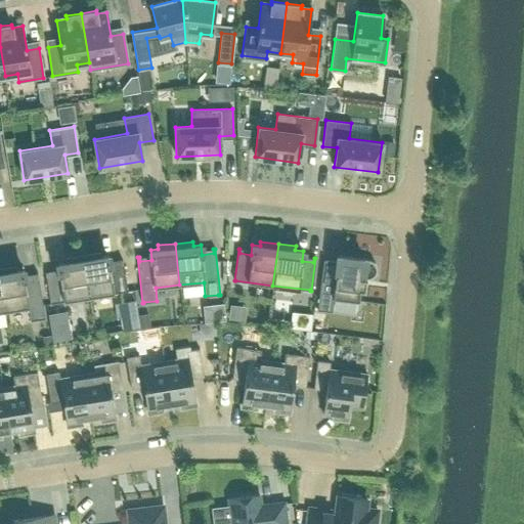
[(99,253),(82,256),(89,297),(126,291),(127,291),(122,259),(121,259),(121,263),(110,265),(107,256),(100,257),(99,253)]
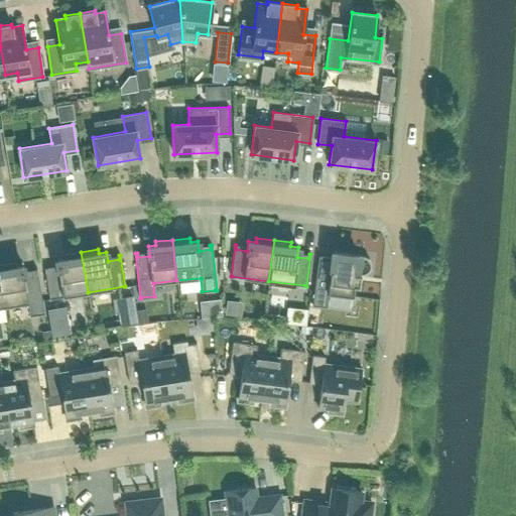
[(359,285),(360,274),(362,274),(363,274),(365,273),(366,272),(368,271),(369,270),(370,269),(370,267),(371,266),(371,264),(370,262),(370,261),(369,259),(368,258),(367,257),(365,256),(364,255),(362,255),(333,251),(332,257),(318,255),(312,305),(313,305),(327,306),(329,293),(353,296),(355,284),(359,285)]
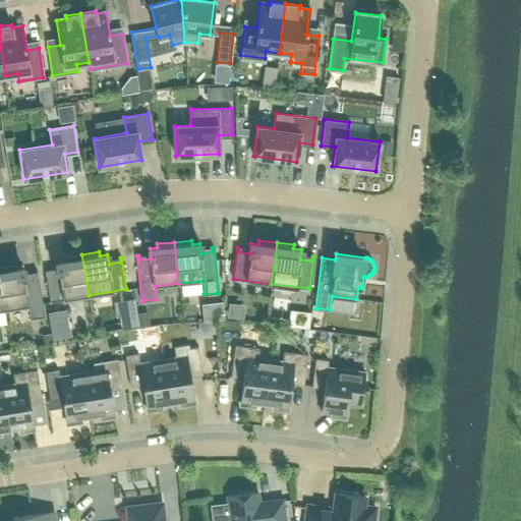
[(89,295),(81,254),(64,256),(64,261),(57,263),(58,272),(47,274),(46,270),(45,270),(50,301),(52,301),(89,295)]
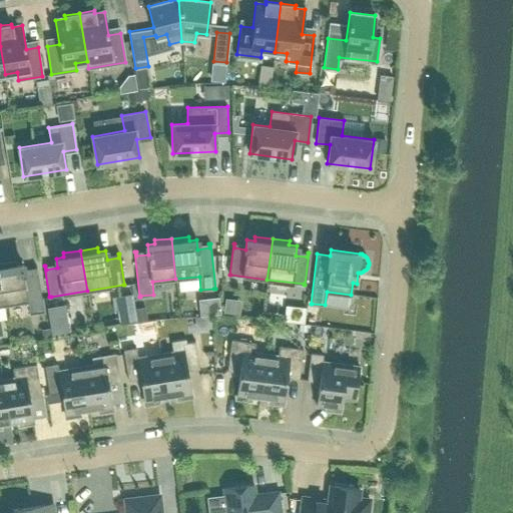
[(14,261),(0,263),(0,281),(4,305),(27,301),(29,314),(42,312),(44,312),(36,267),(35,268),(35,272),(24,274),(22,264),(15,265),(14,261)]
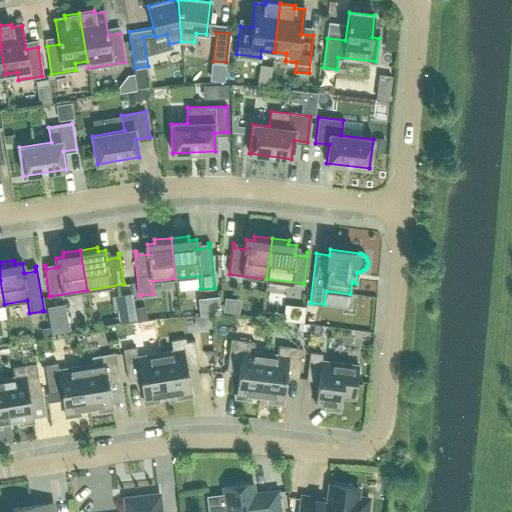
[(290,319),(307,321),(308,305),(292,304),(290,319)]
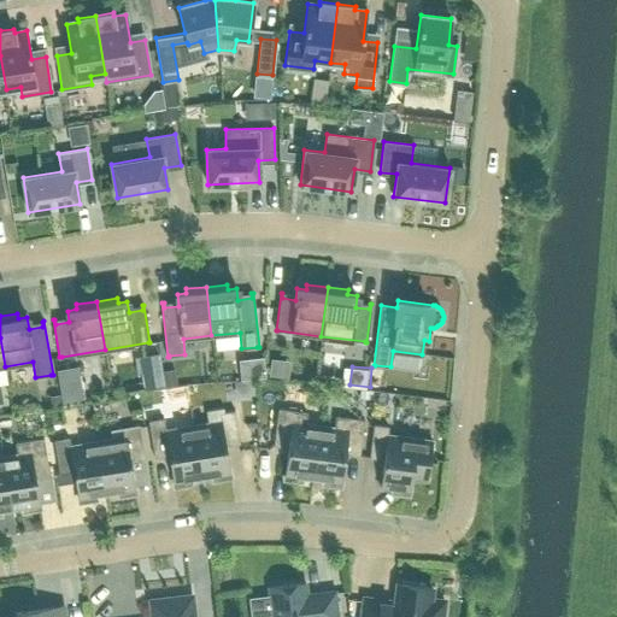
[(206,409),(209,423),(193,425),(201,479),(212,476),(213,480),(230,477),(225,446),(240,444),(235,410),(224,412),(224,406),(206,409)]
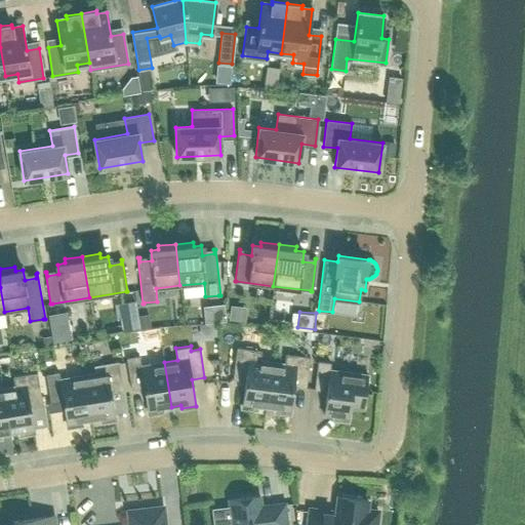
[(256,406),(266,407),(272,362),(259,361),(261,351),(237,348),(233,379),(245,380),(242,407),(256,409),(256,406)]
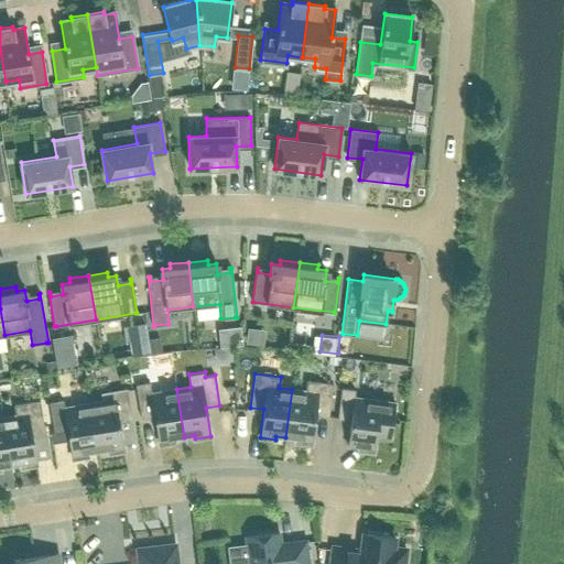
[(305,391),(292,389),(285,437),(296,440),(295,443),(312,444),(315,415),(328,418),(333,383),(306,380),(305,391)]
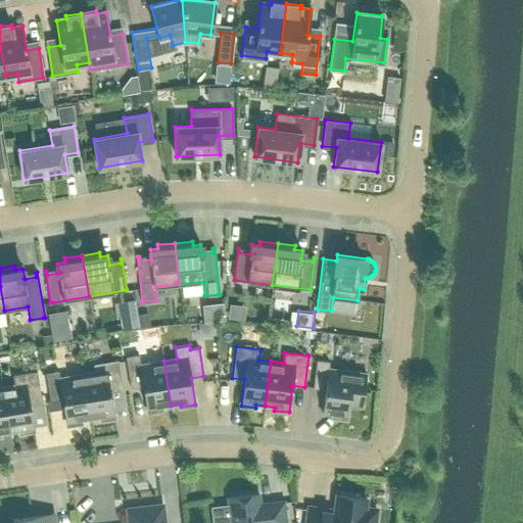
[(171,406),(163,361),(140,364),(138,354),(126,357),(131,387),(143,385),(147,413),(162,410),(161,407),(171,406)]
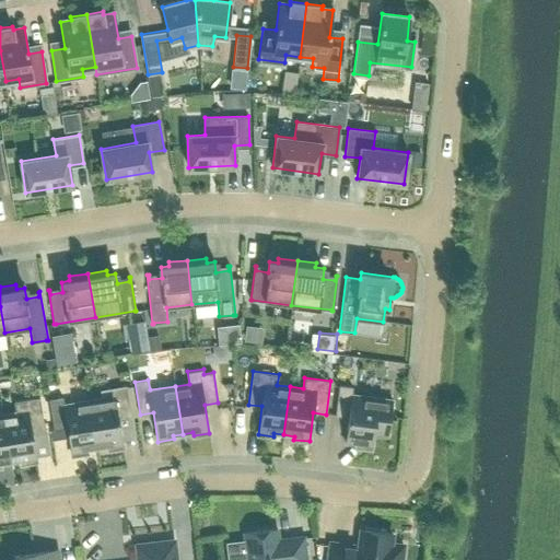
[(352,387),(339,385),(335,416),(348,417),(345,443),(356,444),(356,447),(371,450),(373,434),(387,435),(392,399),(351,394),(352,387)]
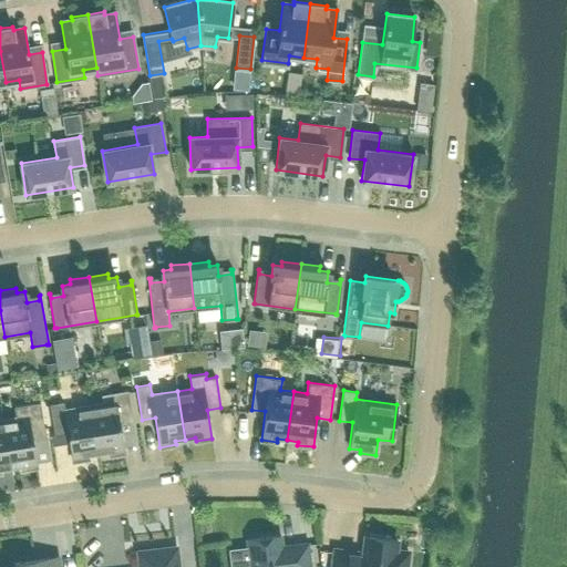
[(115,401),(90,405),(98,454),(107,452),(109,455),(124,453),(120,424),(133,422),(129,391),(114,393),(115,401)]
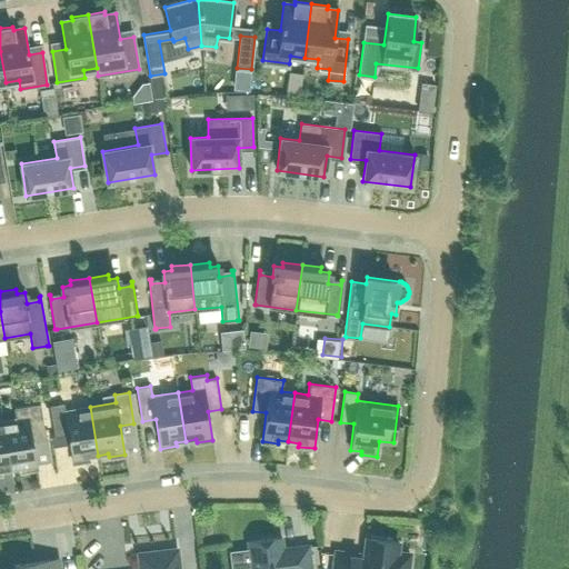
[(15,416),(2,418),(10,470),(21,468),(21,471),(37,469),(32,440),(46,438),(40,403),(13,408),(15,416)]
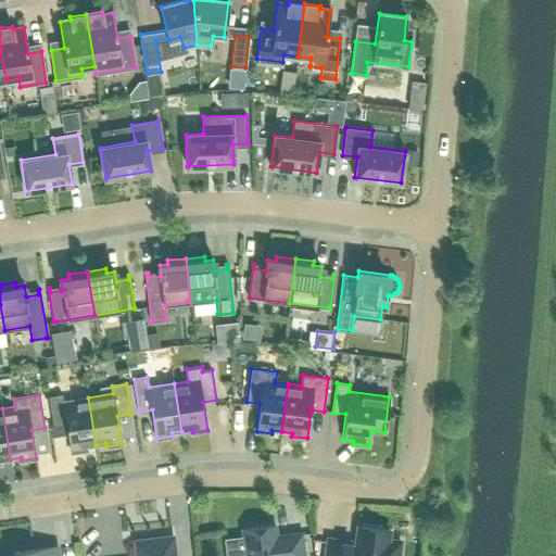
[(86,446),(96,445),(88,397),(63,401),(62,394),(49,396),(53,426),(66,425),(71,453),(87,450),(86,446)]
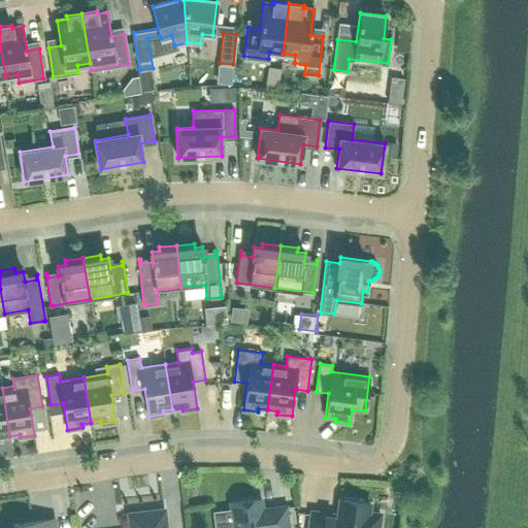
[(0,437),(9,436),(2,388),(0,387),(0,440),(1,440),(0,437)]
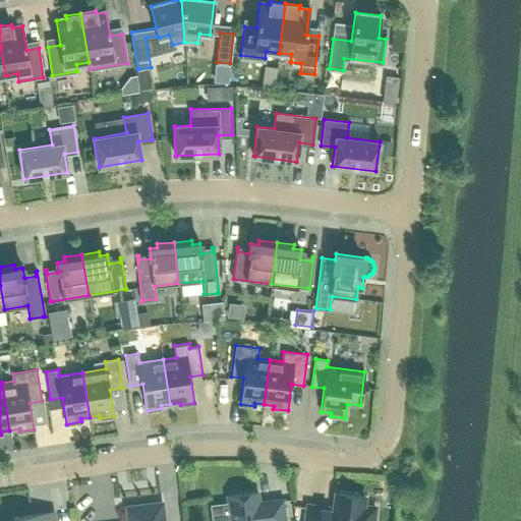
[(227,496),(229,520),(284,520),(282,499),(258,502),(257,491),(227,496)]
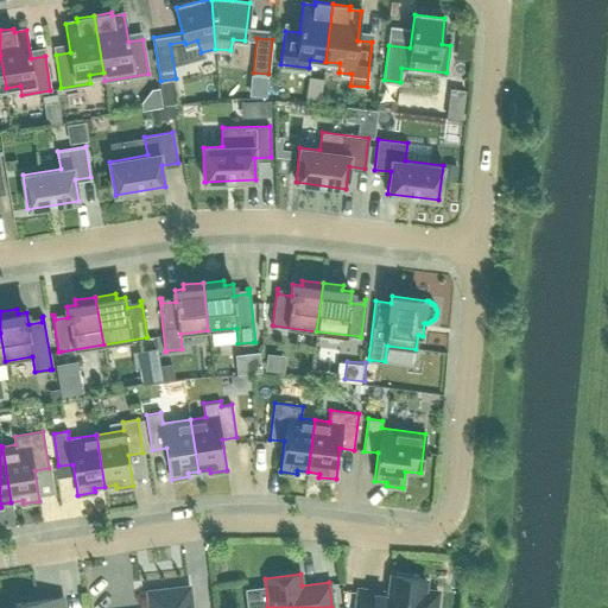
[(359,589),(355,607),(434,607),(434,603),(431,600),(428,596),(424,595),(425,580),(392,575),(390,593),(359,589)]
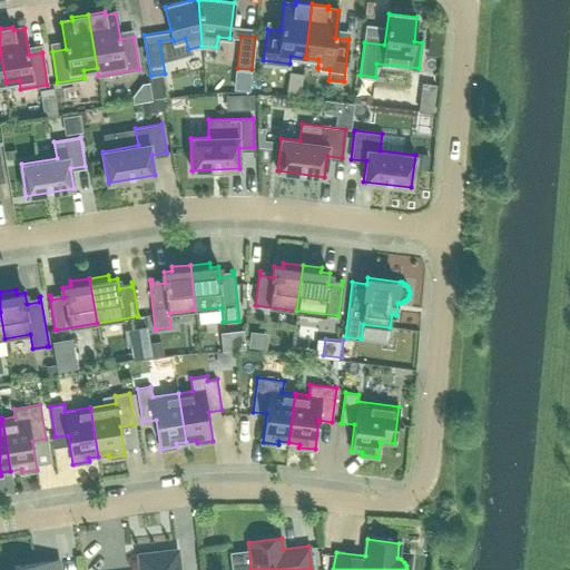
[(178,569),(177,550),(139,554),(140,569),(178,569)]
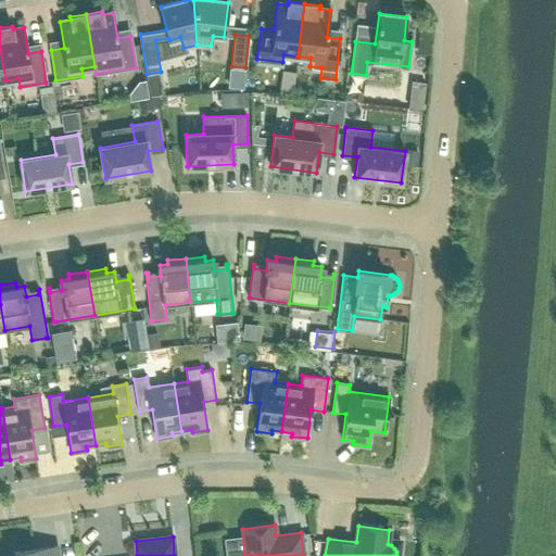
[(13,555),(58,555),(57,545),(13,553),(13,555)]
